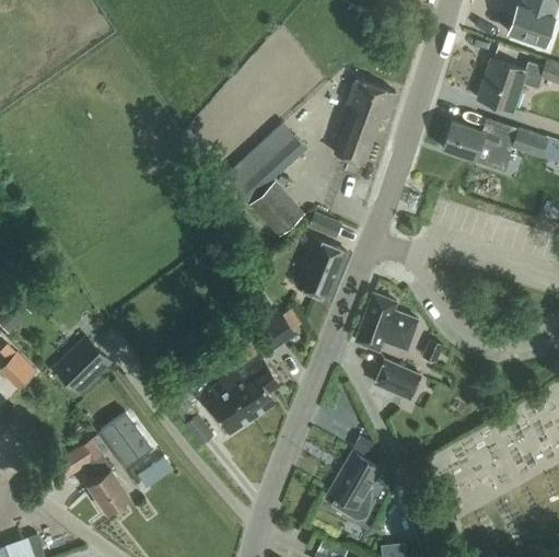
[(546,0),(543,13),(521,6),(517,4),(509,33),(546,46),(556,18),(554,16),(558,4),(558,0),(546,0)]
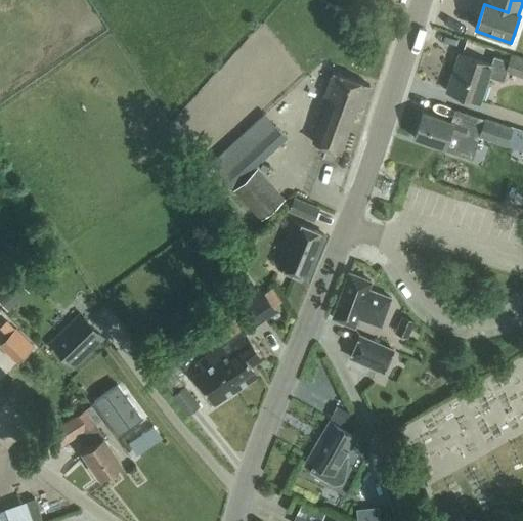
[(522,0),(488,0),(487,5),(508,12),(511,0),(522,0),(522,4),(522,0)]
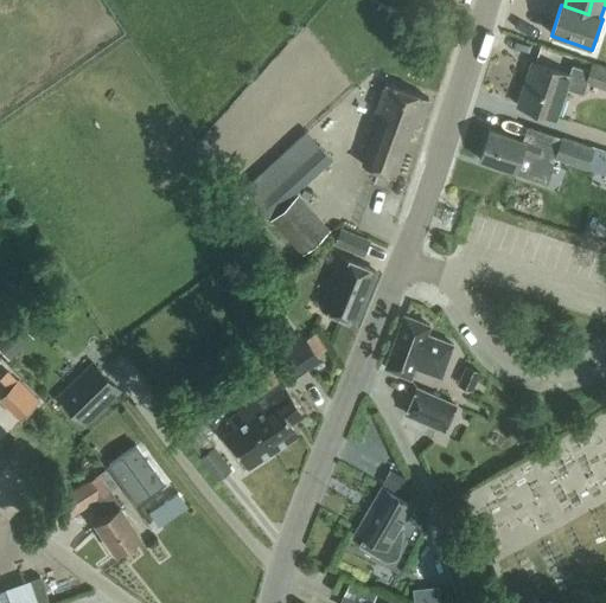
[(569,76),(533,64),(518,108),(557,121),(567,91),(581,96),(585,83),(605,90),(605,70),(593,65),(589,74),(572,68),(569,76)]
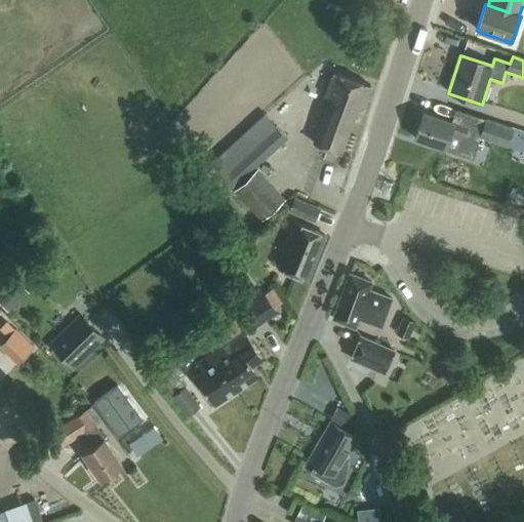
[(362,112),(371,87),(333,74),(325,98),(330,99),(314,146),(341,156),(358,110),(362,112)]
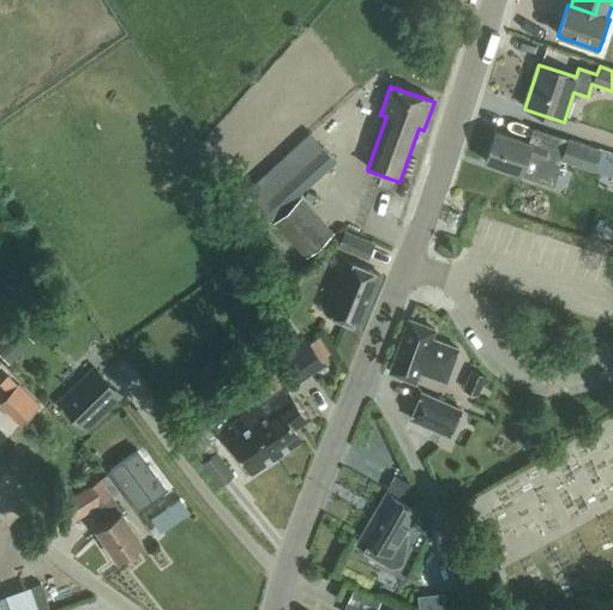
[(486,164),(521,176),(528,157),(546,164),(547,161),(560,164),(562,162),(594,174),(601,152),(569,142),(564,156),(551,151),(529,143),(529,145),(496,134),(486,164)]
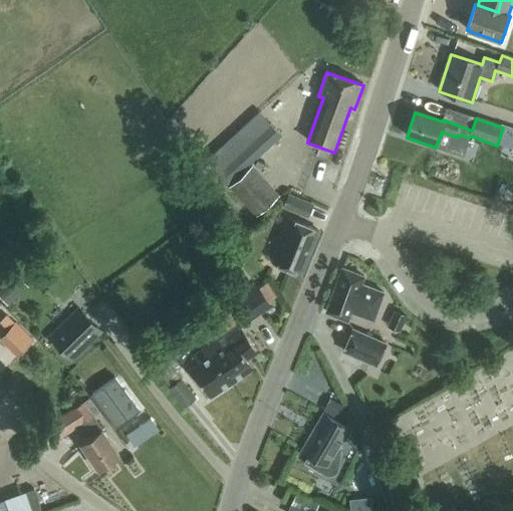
[(217,174),(259,136),(270,148),(281,138),(260,113),(207,163),(217,174)]
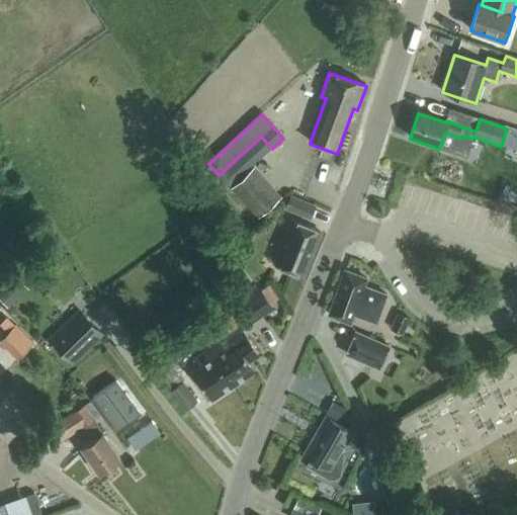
[(261,137),(219,175),(230,187),(272,149),(261,137)]
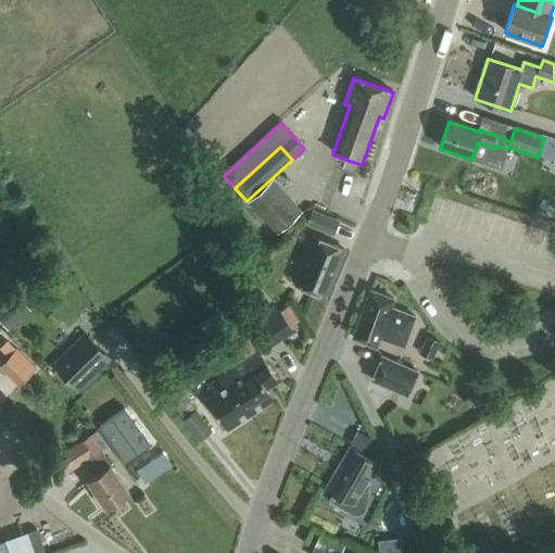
[(301,214),(288,200),(273,181),(249,202),(278,235),(301,214)]
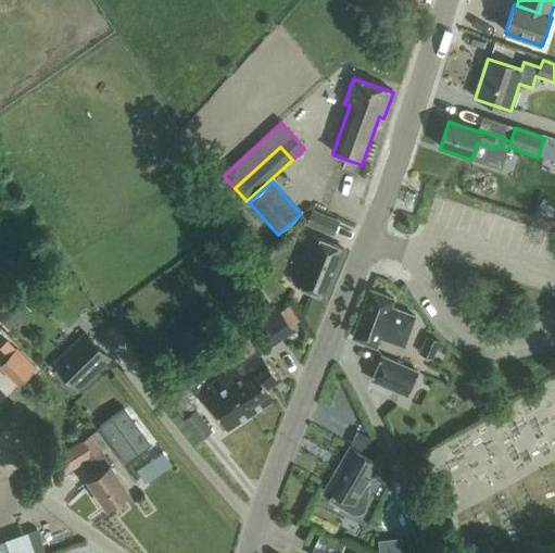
[(314,212),(308,226),(333,236),(339,223),(314,212)]
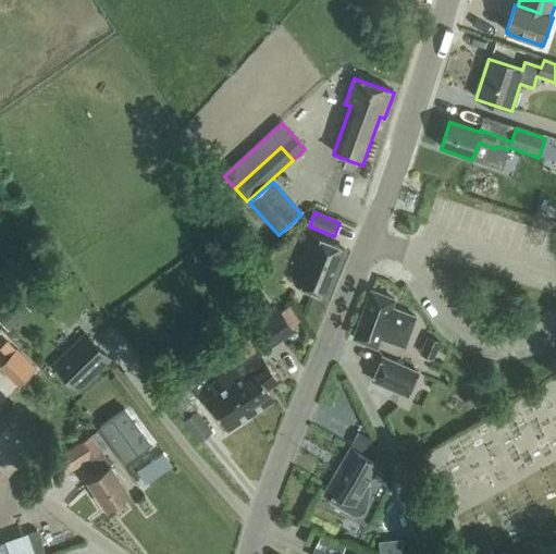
[(313,239),(295,286),(325,298),(344,251),(313,239)]
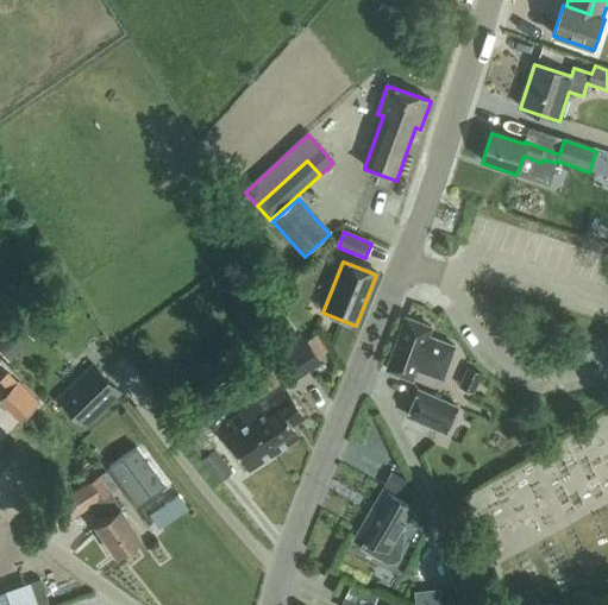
[(432,329),(406,319),(387,371),(412,382),(415,372),(443,383),(456,347),(428,338),(432,329)]
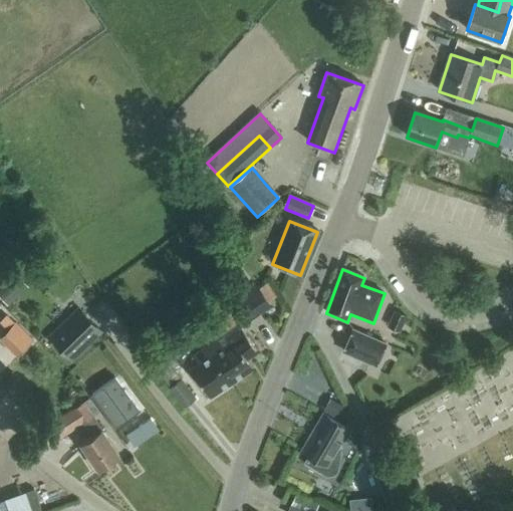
[(16,275),(15,277),(0,289),(0,298),(8,307),(29,289),(16,275)]
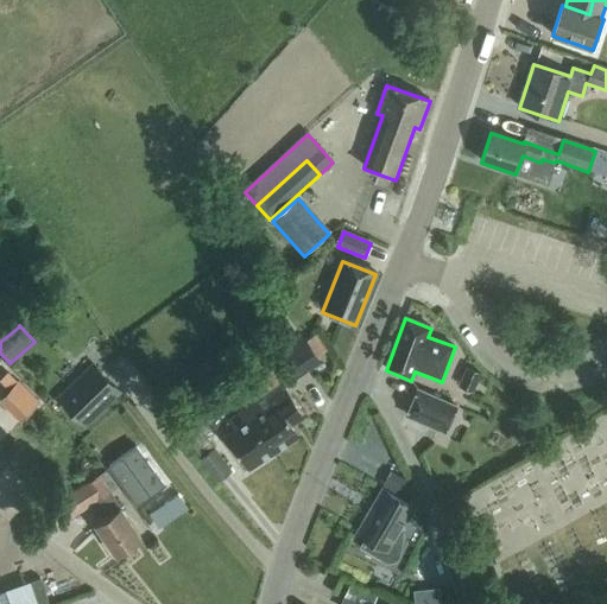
[(293,376),(317,361),(303,339),(279,356),(293,376)]
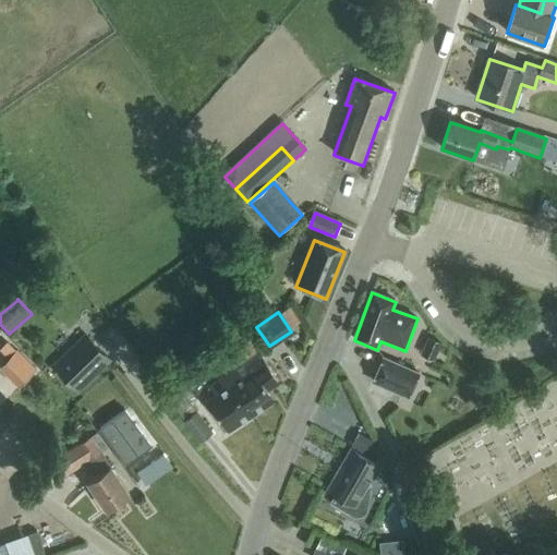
[(67,357),(65,354),(53,366),(80,395),(111,364),(84,337),(73,348),(73,350),(67,357)]
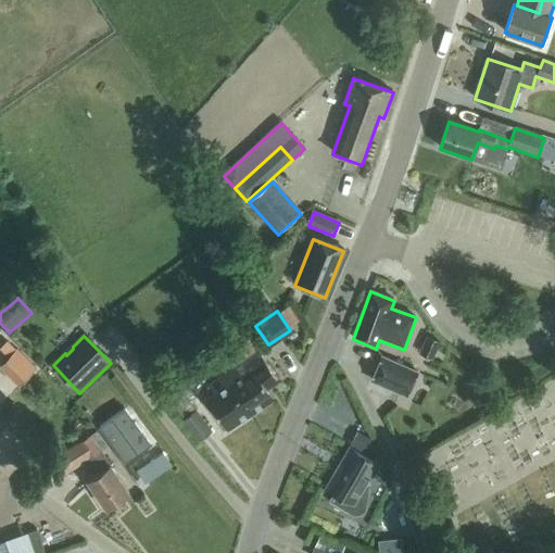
[(426,338),(418,354),(432,361),(440,344),(426,338)]
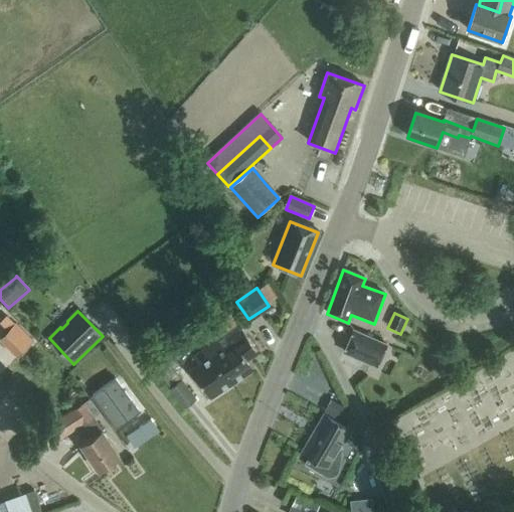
[(210,398),(231,384),(213,357),(221,350),(216,343),(239,328),(229,314),(209,328),(217,341),(194,356),(200,365),(192,371),(210,398)]
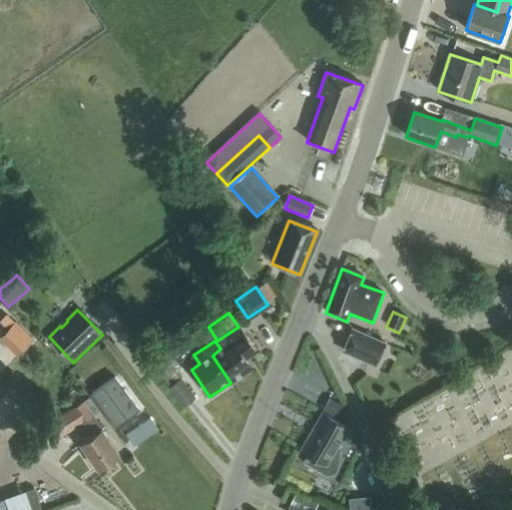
[(249,343),(238,327),(215,342),(220,349),(212,356),(230,383),(252,368),(239,349),(249,343)]
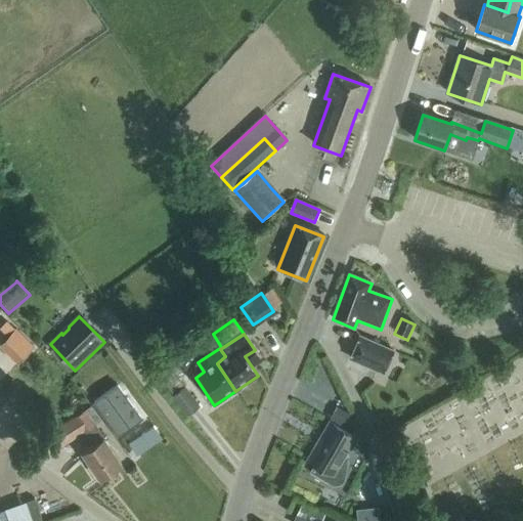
[(393,352),(360,338),(350,359),(384,375),(393,352)]
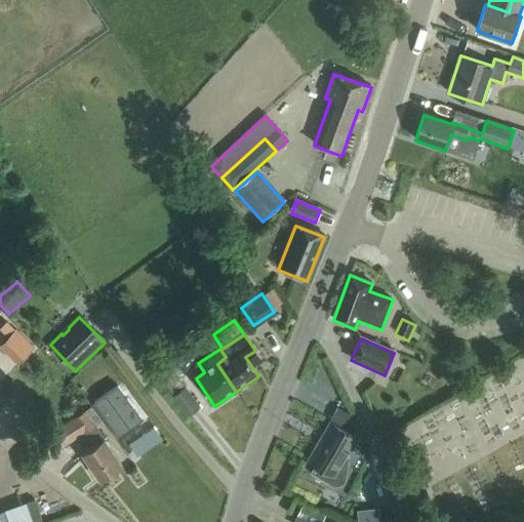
[(155,366),(157,370),(159,372),(157,374),(172,395),(184,387),(173,371),(193,357),(185,345),(155,366)]
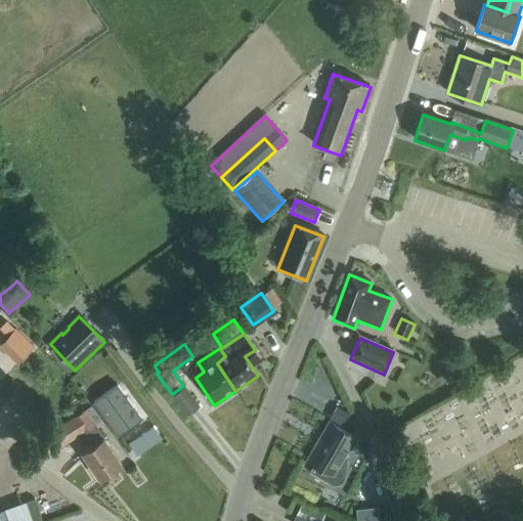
[(118,387),(93,404),(118,438),(141,421),(118,387)]
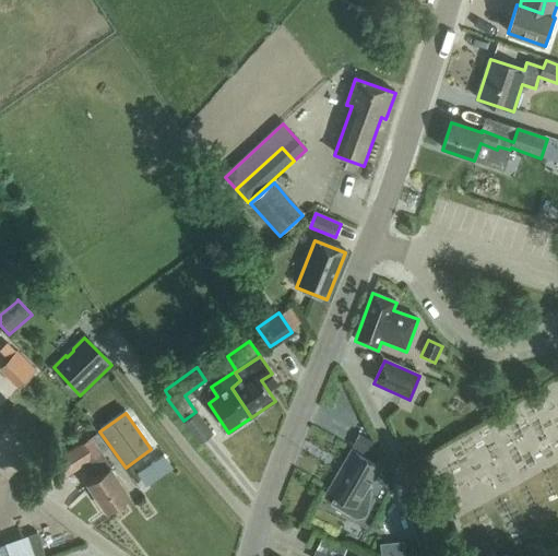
[(213,436),(197,414),(185,424),(201,445),(213,436)]
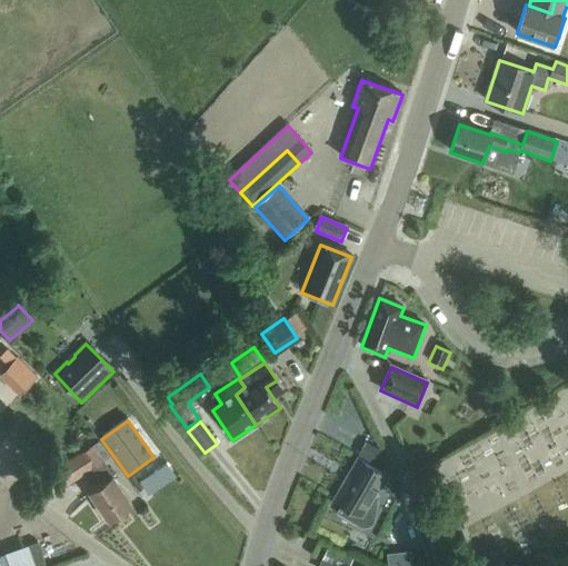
[(132,507),(113,478),(103,463),(110,459),(99,443),(51,475),(61,490),(92,470),(103,485),(90,494),(109,523),(132,507)]
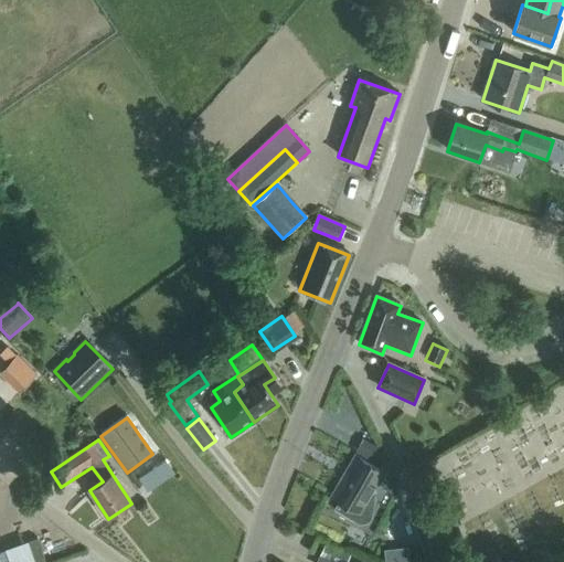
[(378,489),(385,476),(355,458),(332,498),(339,502),(333,511),(357,526),(361,527),(365,527),(369,525),(372,521),(373,517),(378,489)]
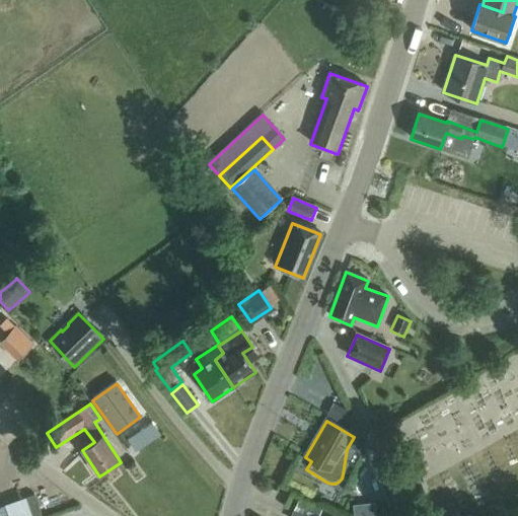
[(8,514),(21,509),(16,494),(3,499),(8,514)]
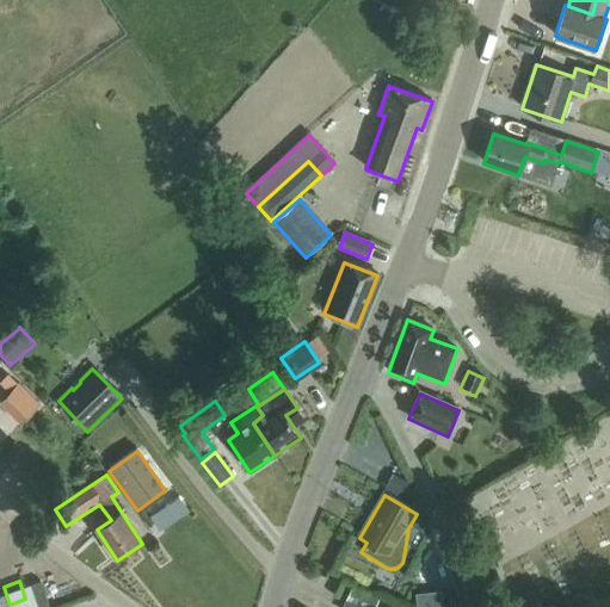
[(353,588),(347,601),(359,606),(376,606),(380,600),(353,588)]
